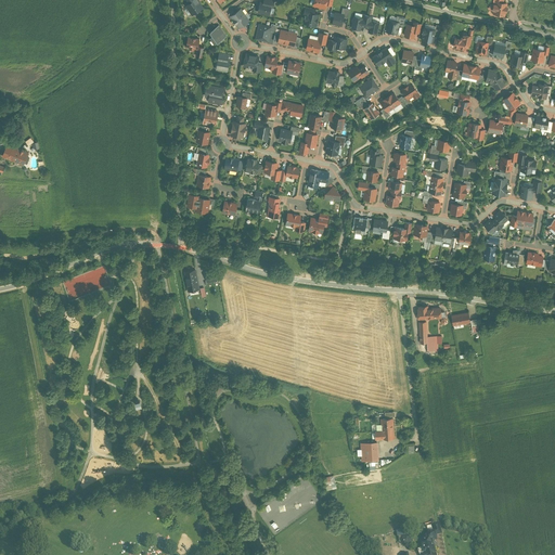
[(198,0),(182,0),(185,4),(183,5),(191,16),(204,7),(198,0)]
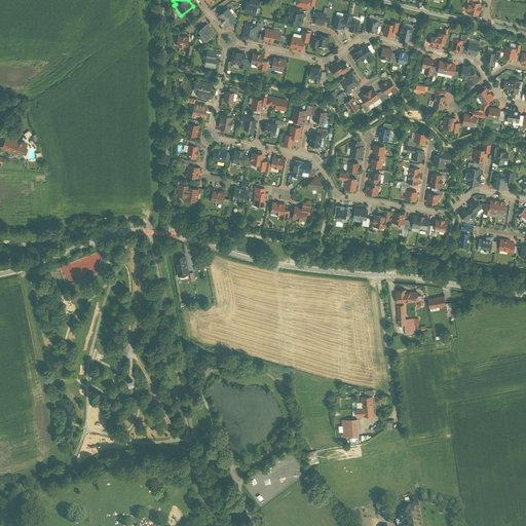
[(251,0),(250,4),(246,3),(243,11),(254,14),(256,7),(259,7),(260,2),(253,0),(251,0)]
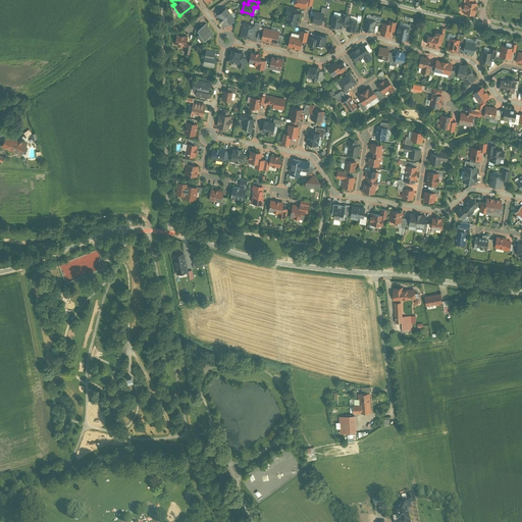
[(470,2),(466,1),(463,13),(474,15),(477,4),(470,2)]
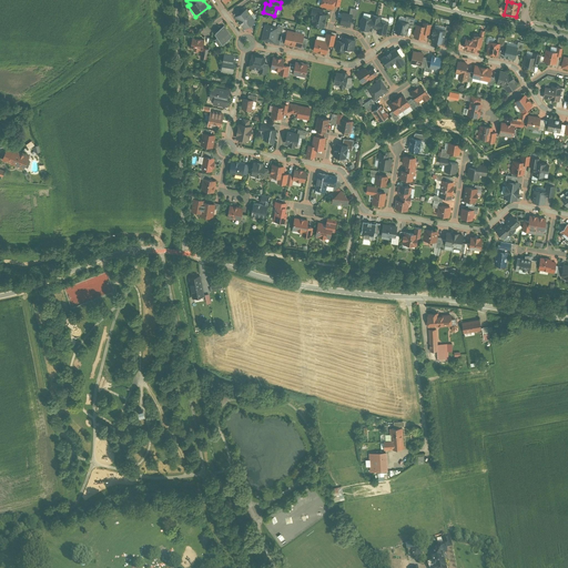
[(321,10),(312,8),(311,14),(313,14),(311,23),(323,26),(326,14),(320,13),(321,10)]
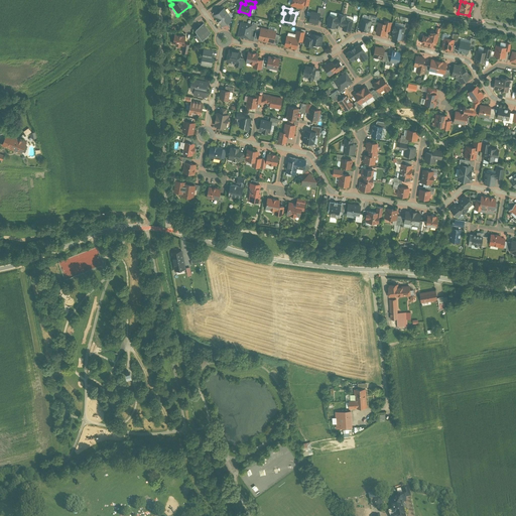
[(218,20),(228,14),(224,8),(219,12),(215,15),(218,20)]
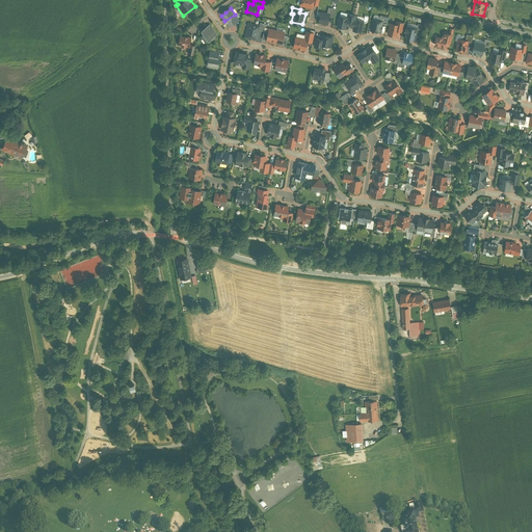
[(326,14),(320,12),(318,23),(326,25),(328,17),(329,15),(326,14)]
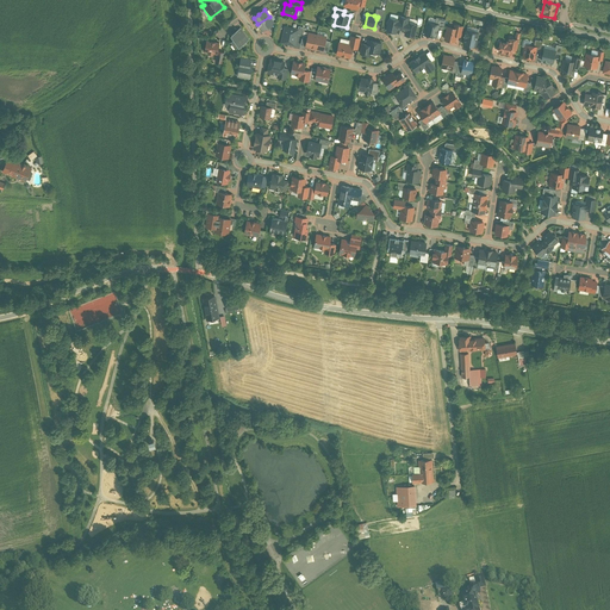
[(397,30),(400,31),(404,17),(399,16),(398,20),(390,18),(386,31),(396,33),(397,30)]
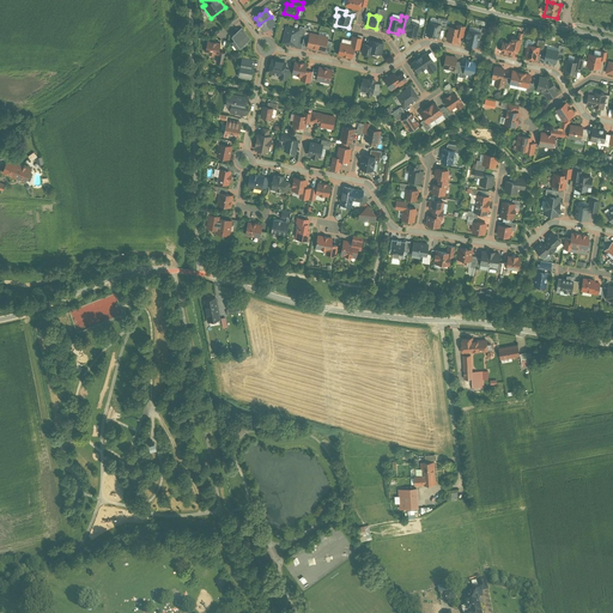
[(274,22),(271,17),(259,24),(263,30),(268,28),(273,23),(274,22)]
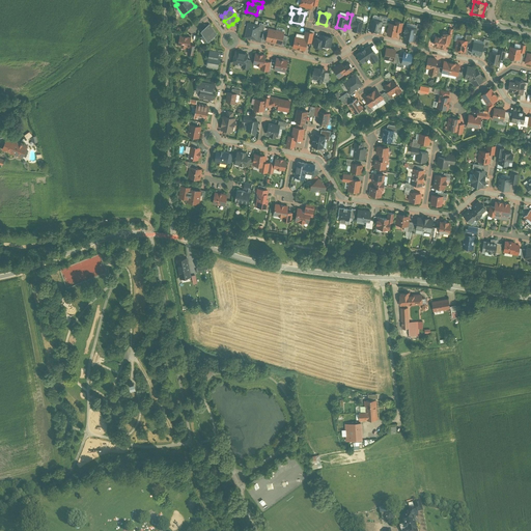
[(356,16),(352,15),(348,27),(352,28),(352,31),(361,33),(363,22),(355,20),(356,16)]
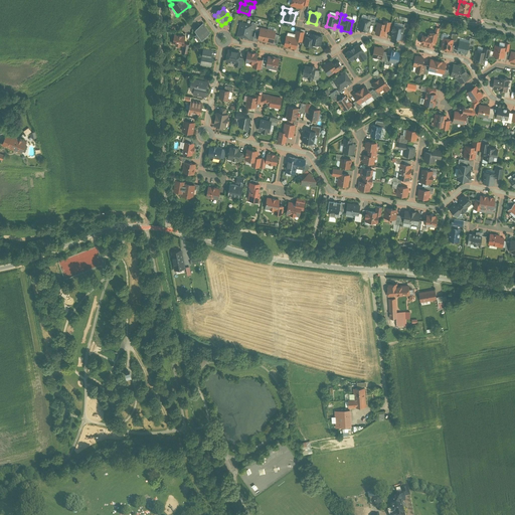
[(370,21),(361,19),(358,29),(367,31),(369,24),(370,21)]
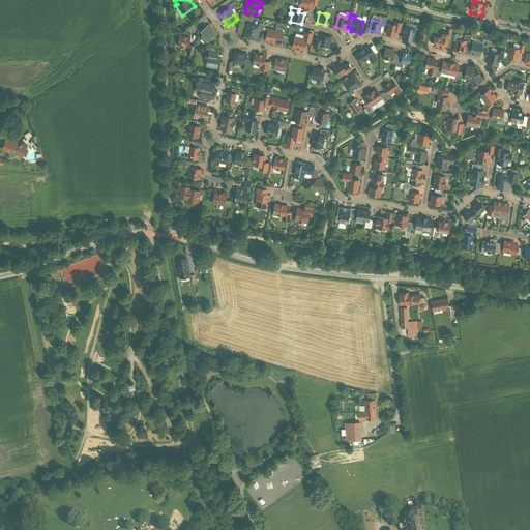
[(393,24),(389,23),(386,34),(394,36),(395,31),(401,32),(403,23),(394,21),(393,24)]
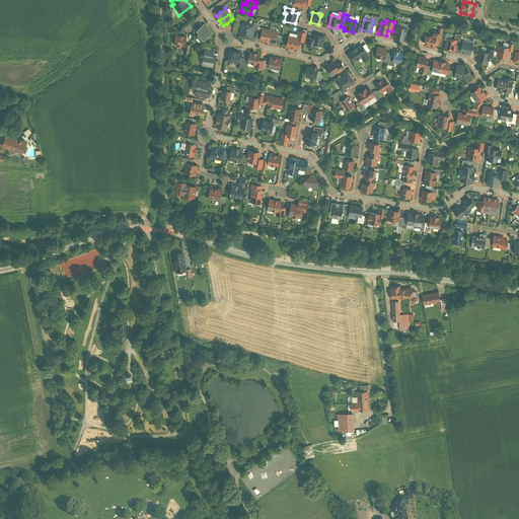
[(205,22),(196,28),(203,40),(212,33),(205,22)]
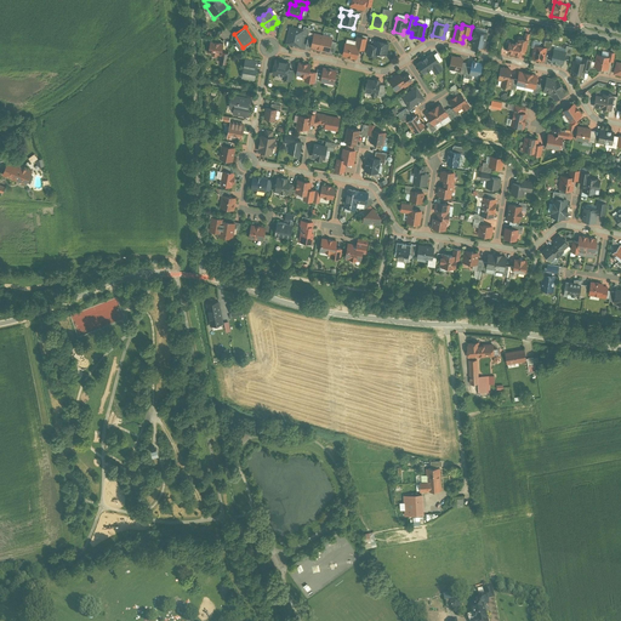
[(302,30),(290,28),(286,43),(300,45),(301,35),(302,30)]
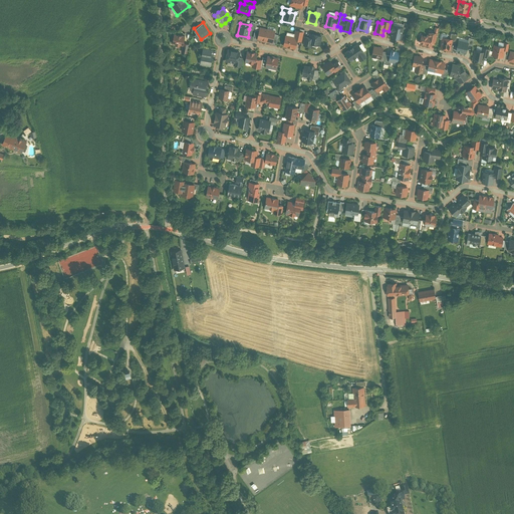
[(403,27),(394,25),(391,36),(400,38),(402,31),(403,27)]
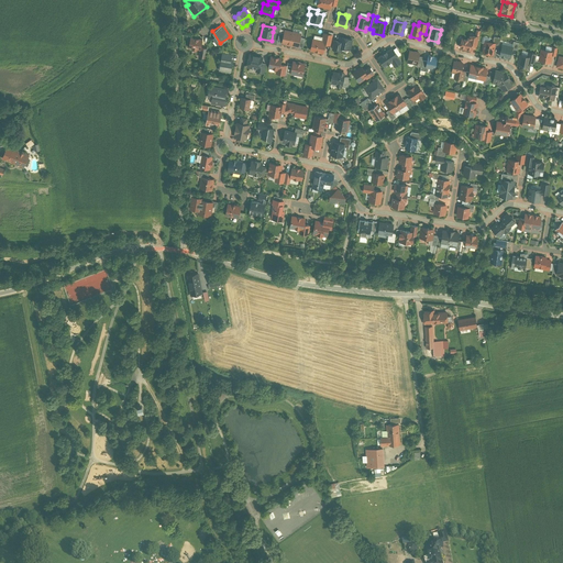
[(280,44),(289,46),(293,32),(284,30),(280,44)]
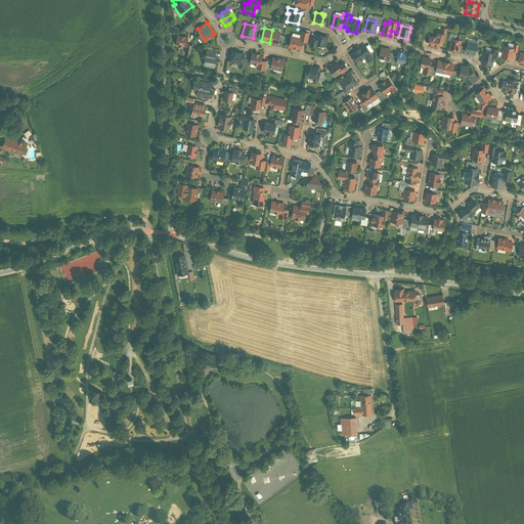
[(281,32),(272,30),(269,43),(278,45),(281,32)]
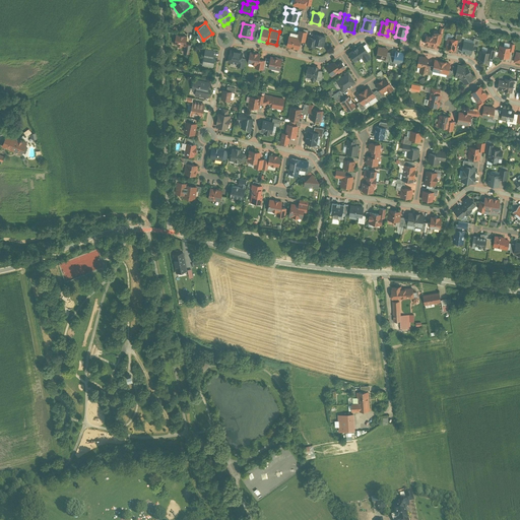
[(297,39),(288,37),(286,46),(299,49),(301,41),(305,42),(307,33),(299,30),(297,39)]
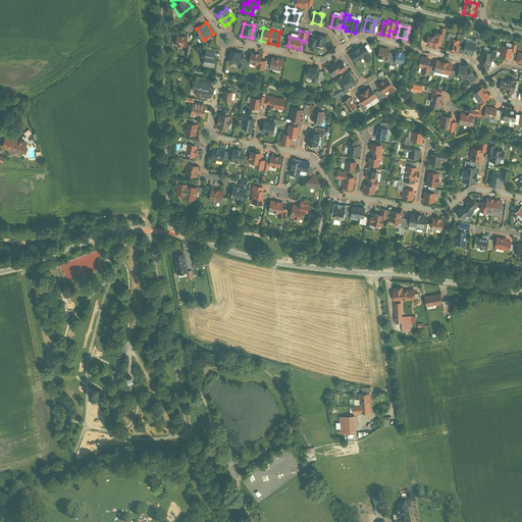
[(434,37),(427,36),(425,44),(436,46),(437,42),(441,43),(445,34),(435,32),(434,37)]
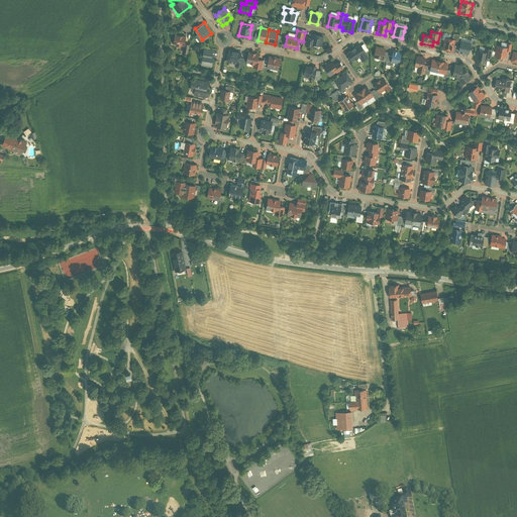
[(185,36),(175,34),(173,43),(184,45),(184,43),(185,36)]
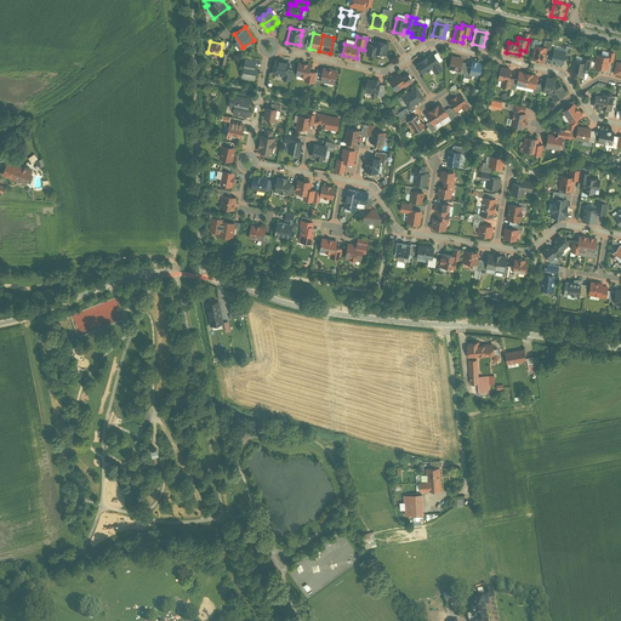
[(375,46),(369,45),(366,55),(376,57),(377,53),(387,55),(389,44),(376,41),(375,46)]
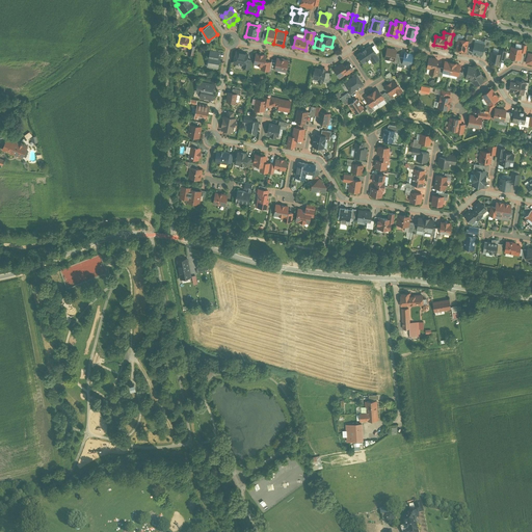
[(468,41),(457,38),(455,50),(466,52),(467,45),(468,41)]
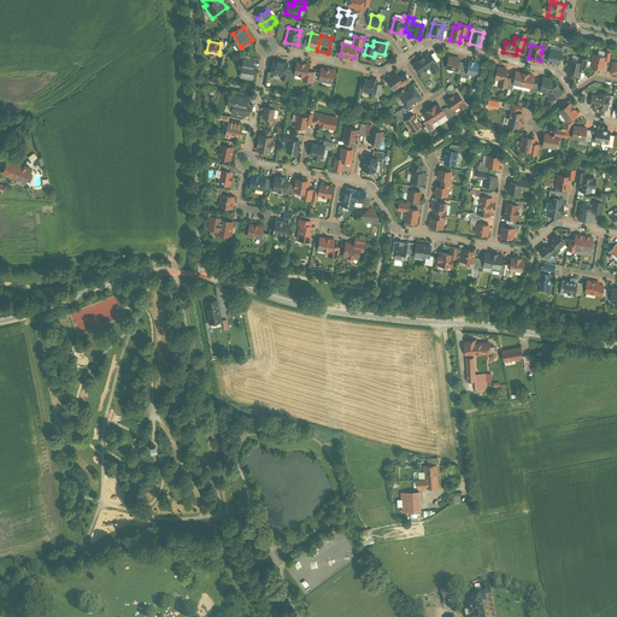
[(560,52),(550,50),(547,62),(558,64),(560,54),(560,52)]
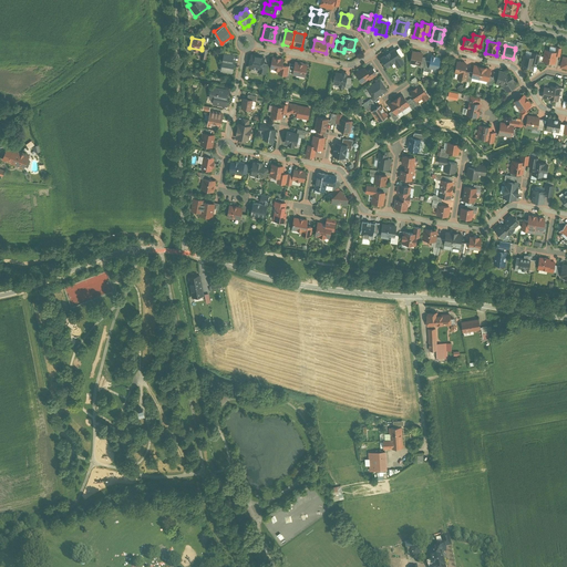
[(394,48),(380,58),(387,66),(394,61),(399,68),(405,63),(394,48)]
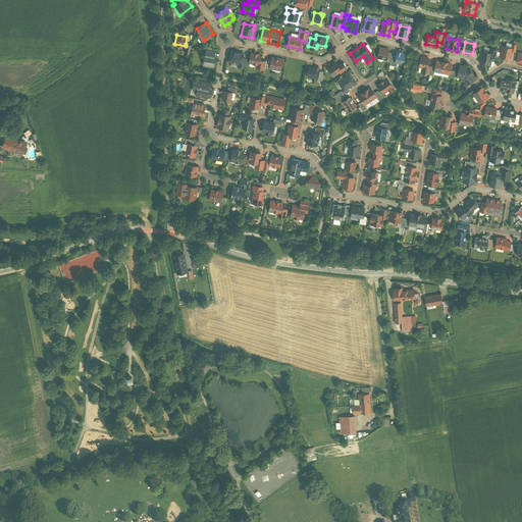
[(388,49),(379,47),(377,57),(386,59),(387,53),(388,49)]
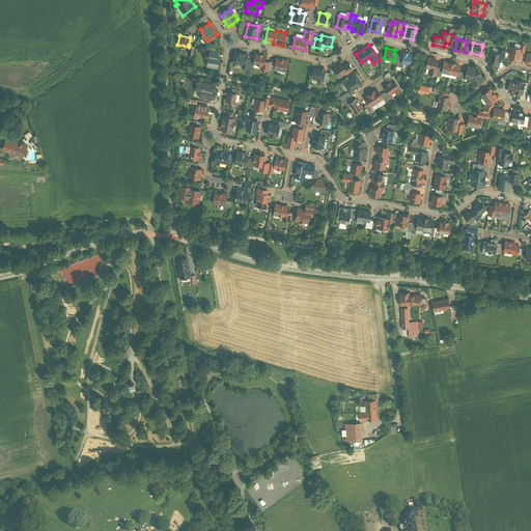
[(521,50),(510,48),(508,57),(519,59),(520,52),(521,50)]
